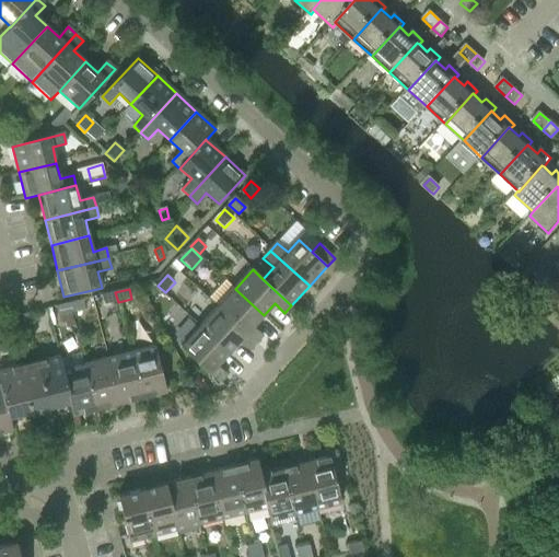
[(264,315),(235,289),(217,309),(256,344),(263,337),(253,327),(264,315)]
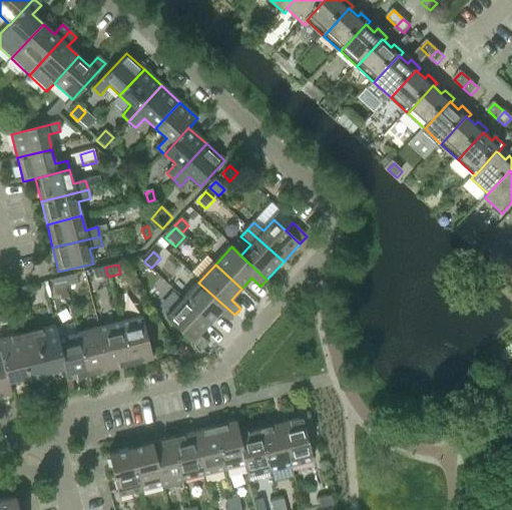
[(108,277),(105,268),(93,271),(96,280),(108,277)]
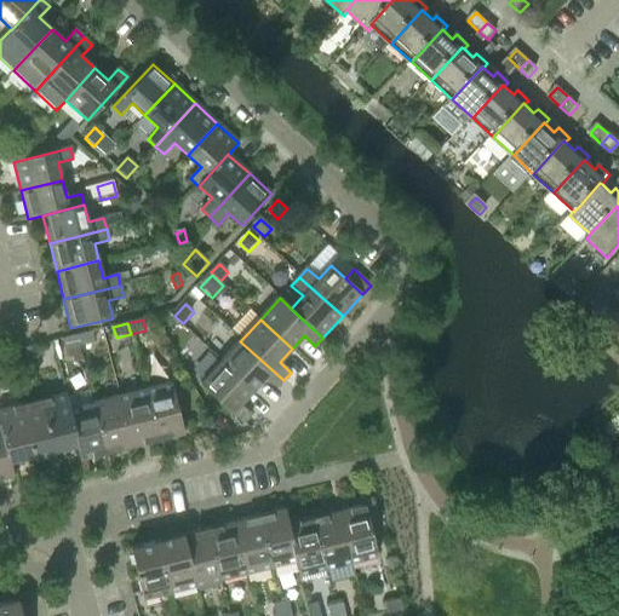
[(92,333),(78,337),(80,347),(95,343),(92,333)]
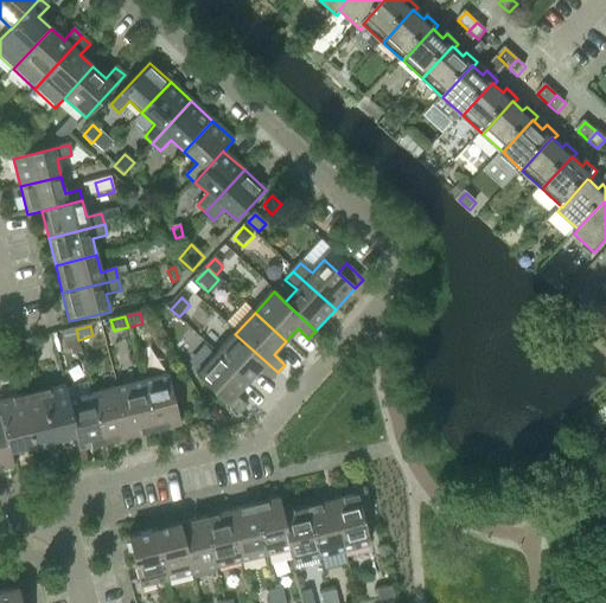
[(62,333),(64,344),(78,340),(76,329),(62,333)]
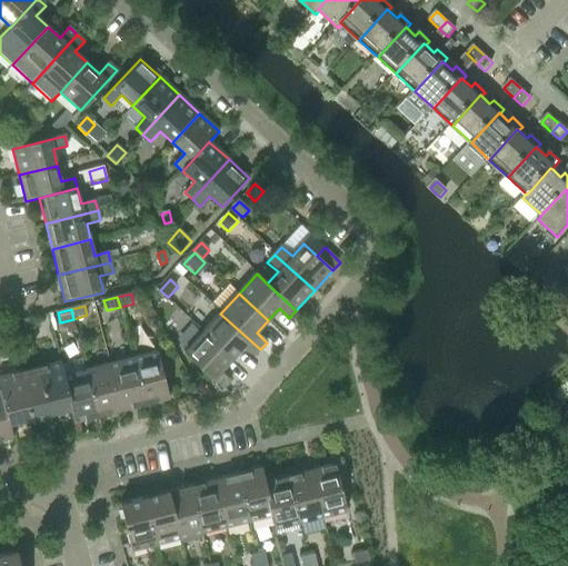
[(260,349),(220,314),(202,333),(231,359),(242,348),(253,357),(260,349)]
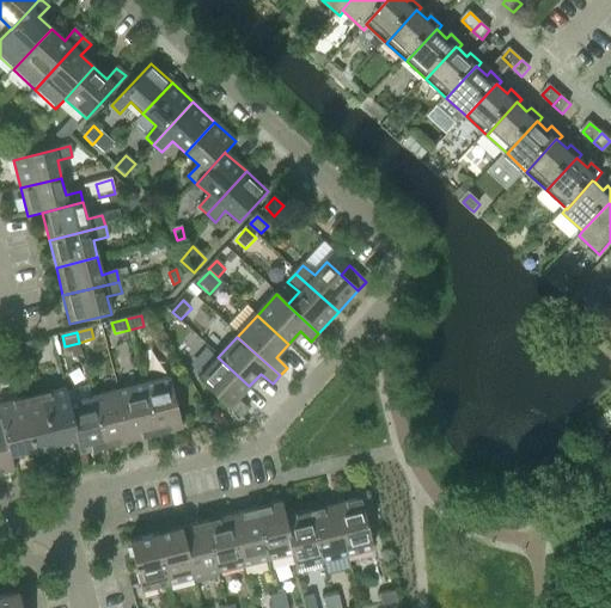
[(25,345),(28,355),(42,351),(40,341),(25,345)]
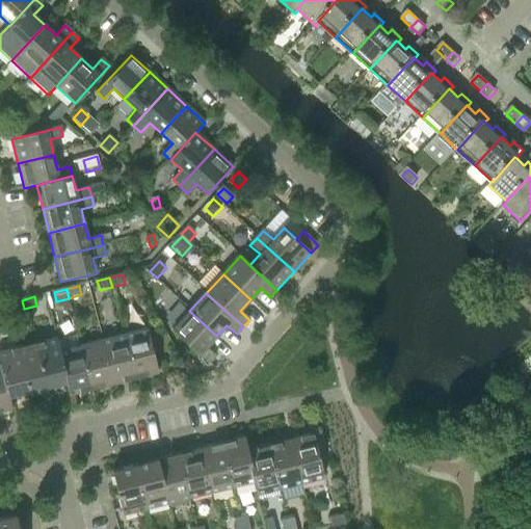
[(0,315),(11,312),(9,303),(0,305),(0,315)]
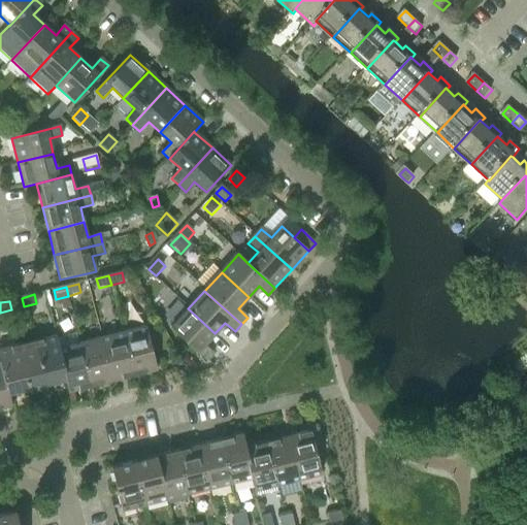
[(215,333),(188,308),(170,327),(207,361),(215,354),(204,345),(215,333)]
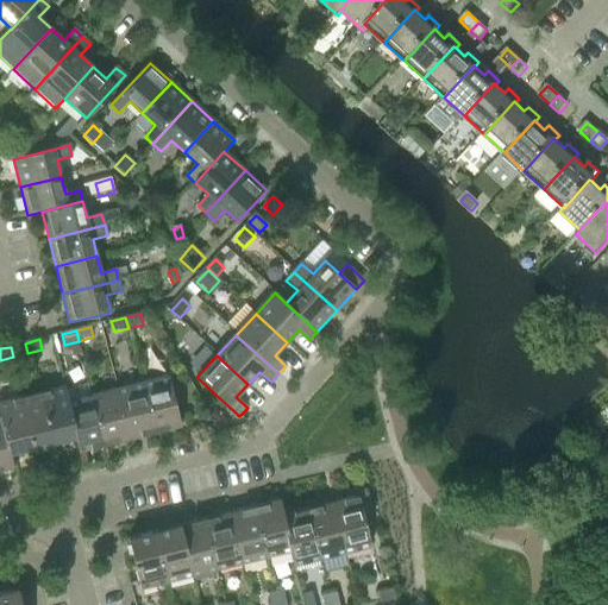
[(169,377),(142,384),(155,434),(181,427),(169,377)]
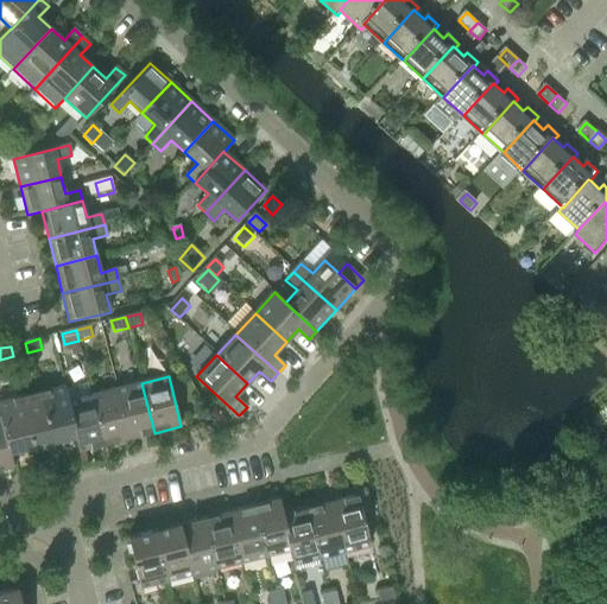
[(141,383),(117,389),(130,439),(155,433),(141,383)]
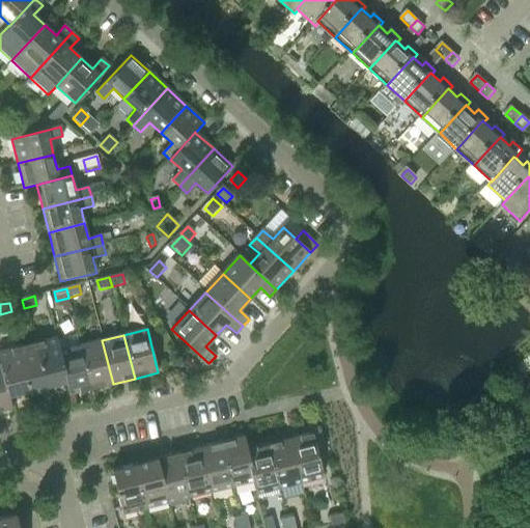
[(57,338),(32,344),(26,345),(38,393),(45,391),(46,391),(45,387),(64,383),(66,382),(59,351),(60,351),(57,338)]
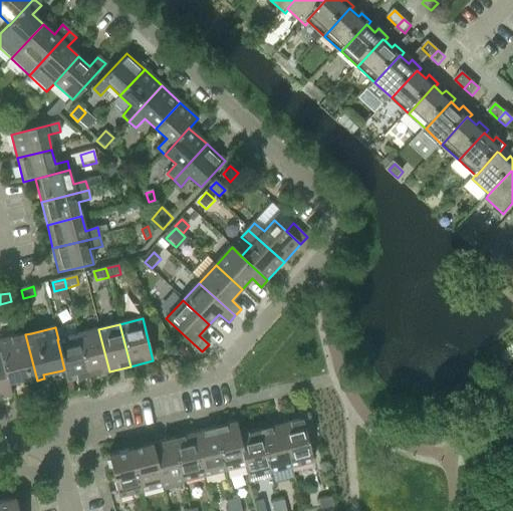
[(98,329),(78,334),(88,376),(109,371),(98,329)]
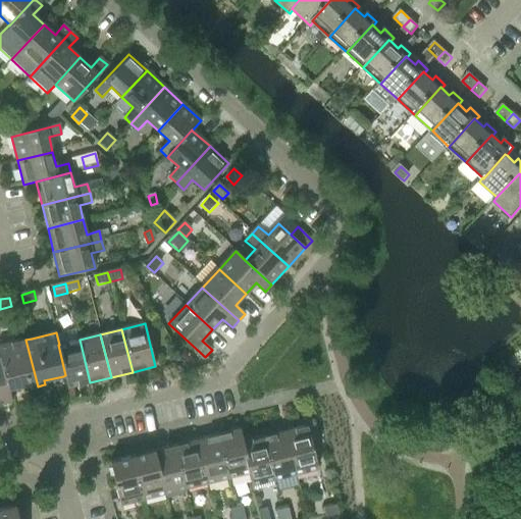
[(0,346),(0,359),(8,390),(29,385),(29,388),(38,386),(25,340),(0,346)]
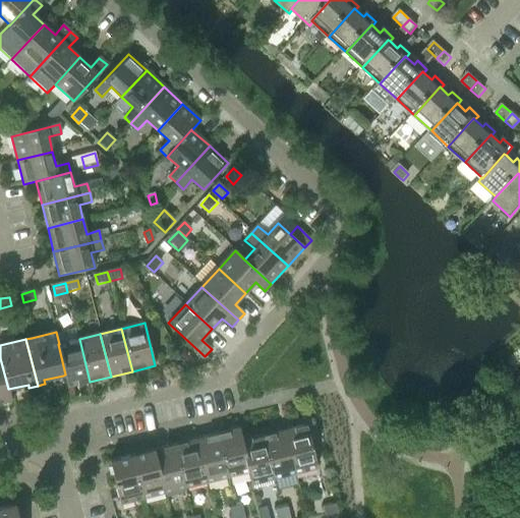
[(79,339),(59,344),(58,344),(65,375),(63,376),(66,388),(90,382),(79,339)]
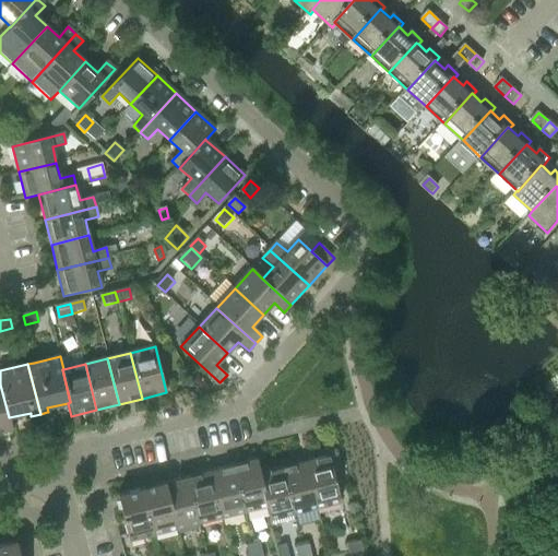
[(0,385),(0,434),(12,432),(9,417),(0,385)]
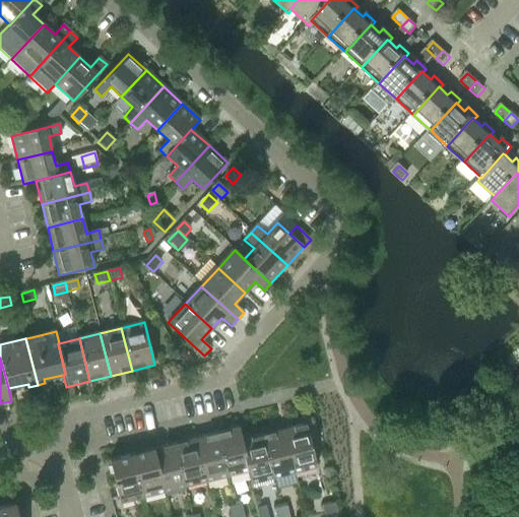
[(190,358),(183,362),(187,371),(194,367),(190,358)]
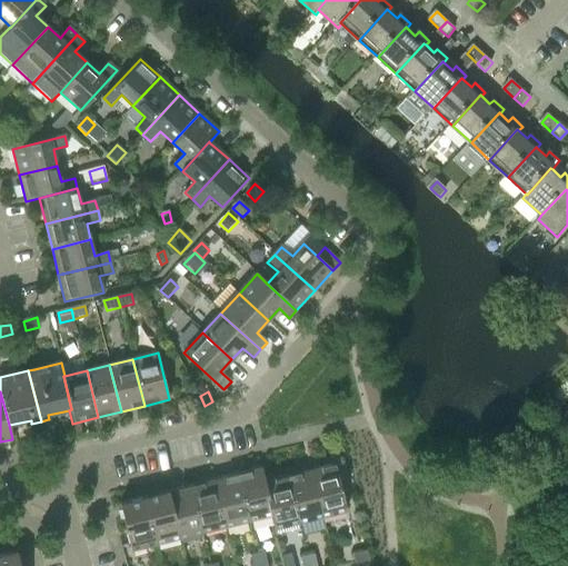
[(321,468),(310,472),(322,518),(347,512),(335,465),(321,468)]
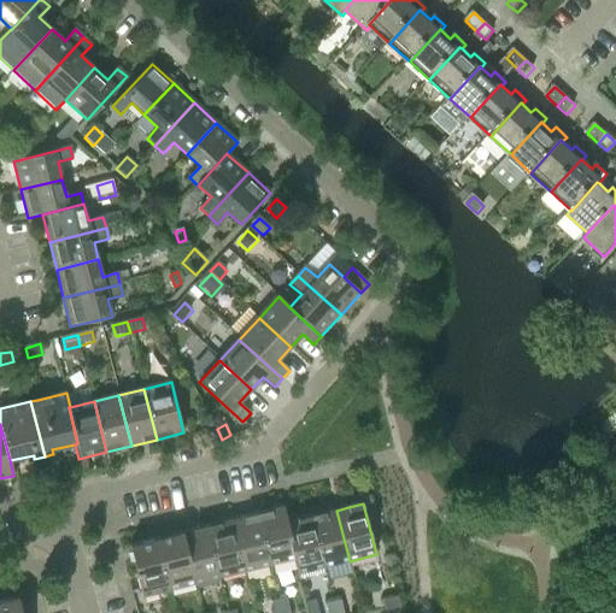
[(283,508),(257,514),(270,565),(294,559),(295,559),(286,523),(287,523),(283,508)]
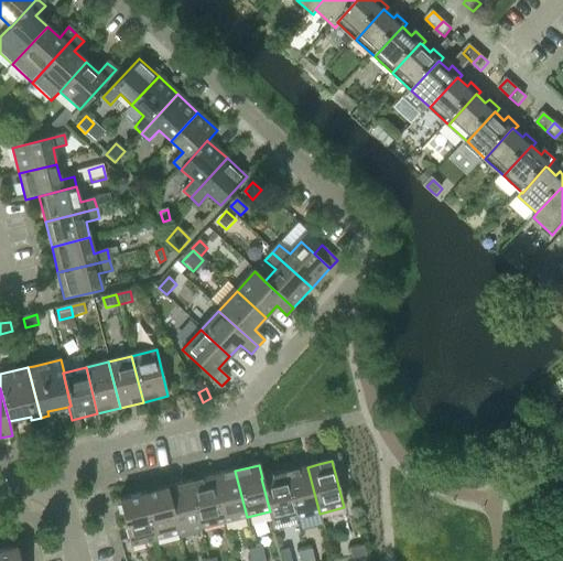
[(307,467),(284,473),(296,519),(320,514),(307,467)]
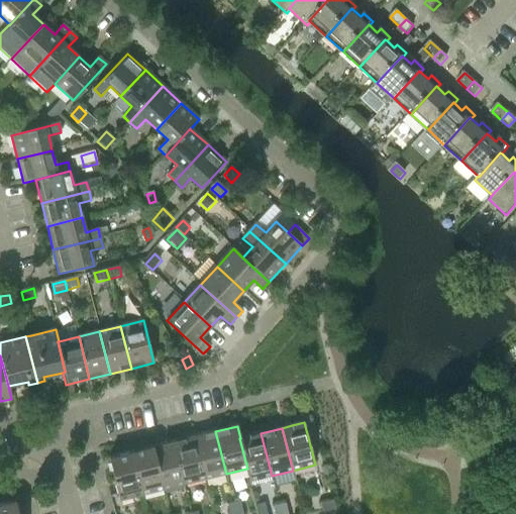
[(215,431),(194,437),(205,480),(226,474),(215,431)]
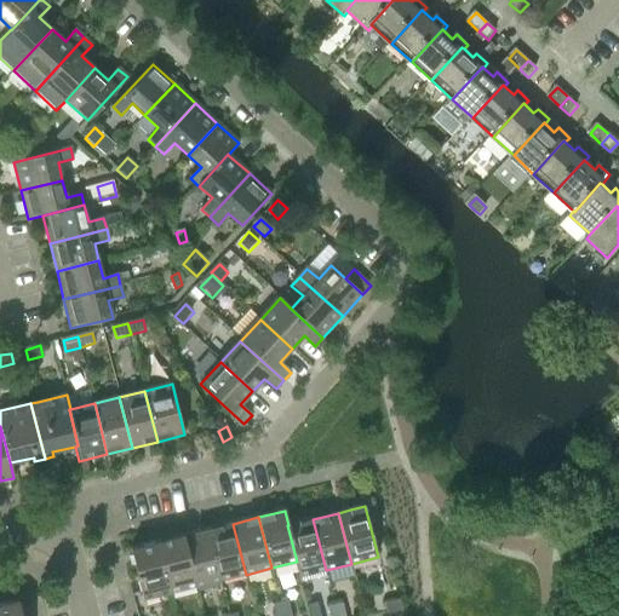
[(313,519),(288,525),(287,525),(297,562),(296,562),(299,577),(326,570),(313,519)]
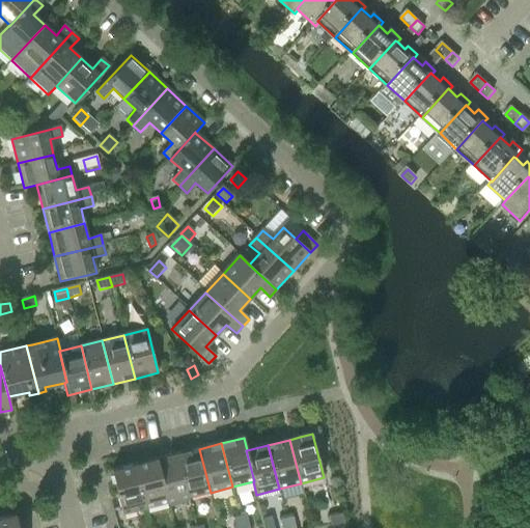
[(199,449),(177,454),(189,498),(211,493),(199,449)]
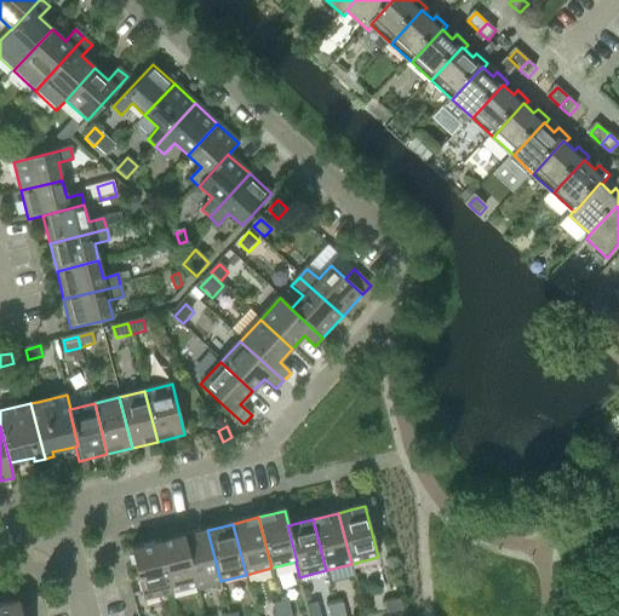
[(207,530),(182,536),(195,587),(221,581),(207,530)]
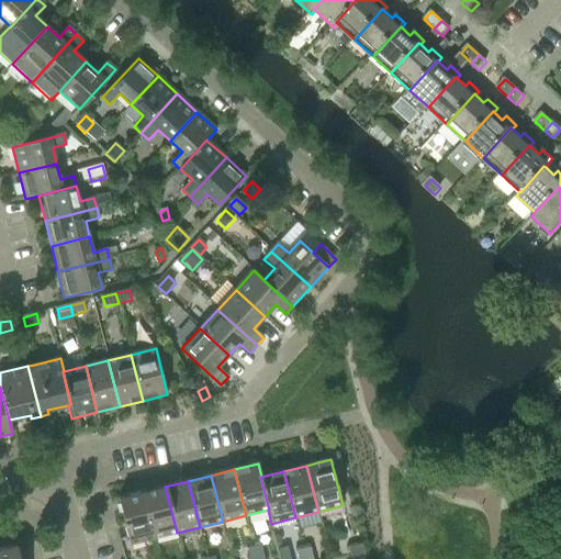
[(165,487),(142,492),(154,538),(177,533),(165,487)]
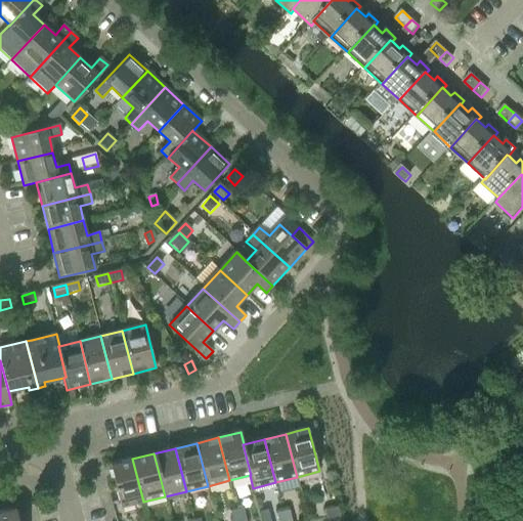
[(121,508),(143,502),(132,459),(110,465),(121,508)]
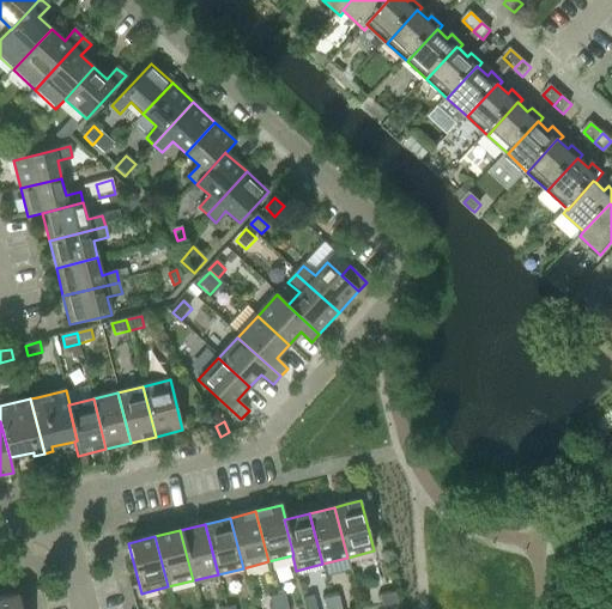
[(382,608),(398,604),(395,594),(380,597),(382,608)]
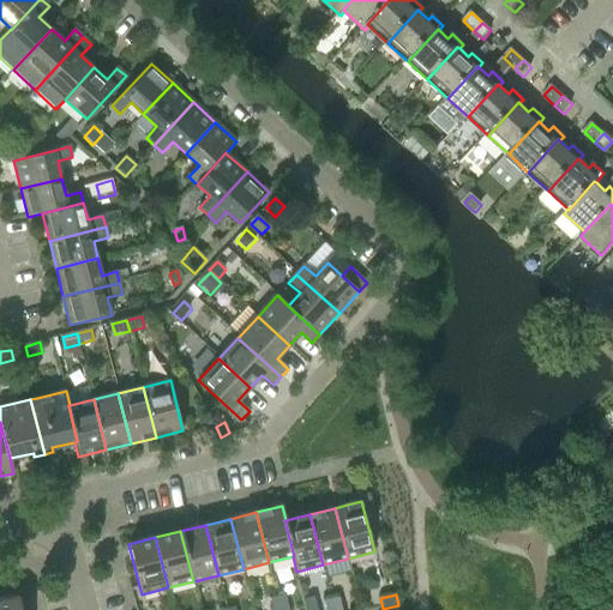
[(20,609),(18,596),(0,599),(0,609),(20,609)]
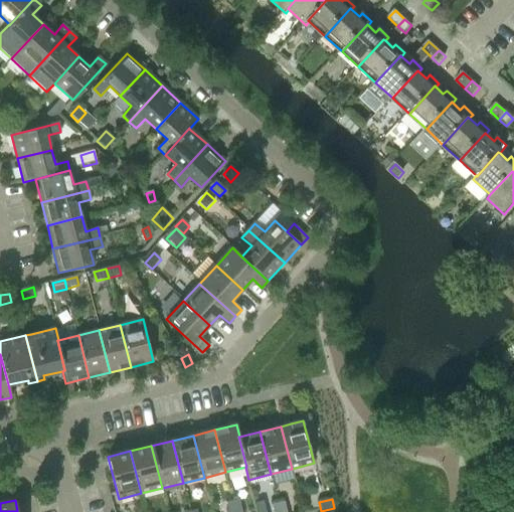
[(226,503),(228,511),(232,511),(241,509),(238,500),(226,503)]
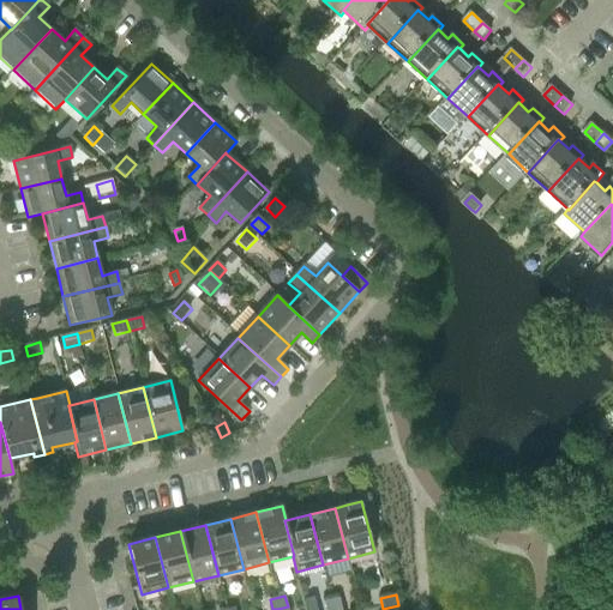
[(324,602),(325,609),(342,609),(338,598),(324,602)]
